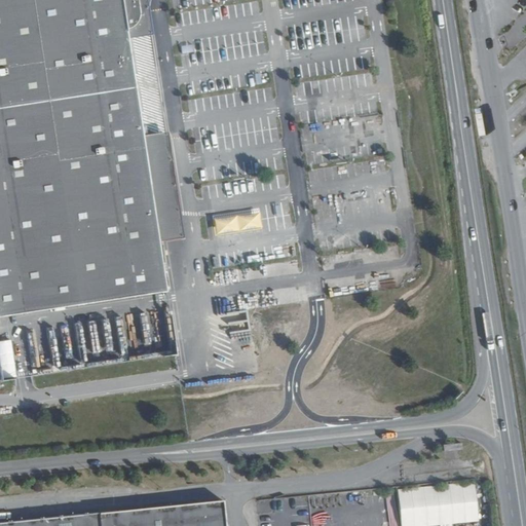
[(0,0),(0,316),(166,293),(142,137),(127,40),(126,32),(133,28),(138,22),(139,14),(138,3),(137,0),(0,0)]
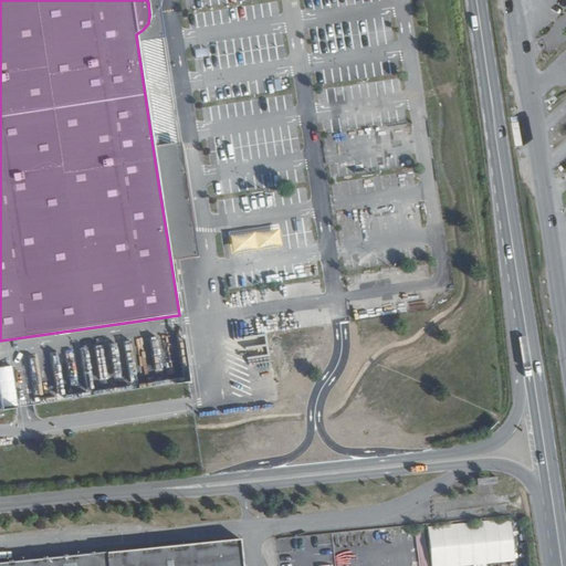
[(158,0),(147,0),(148,3),(149,16),(148,23),(143,30),(136,34),(137,43),(165,40),(158,0)]
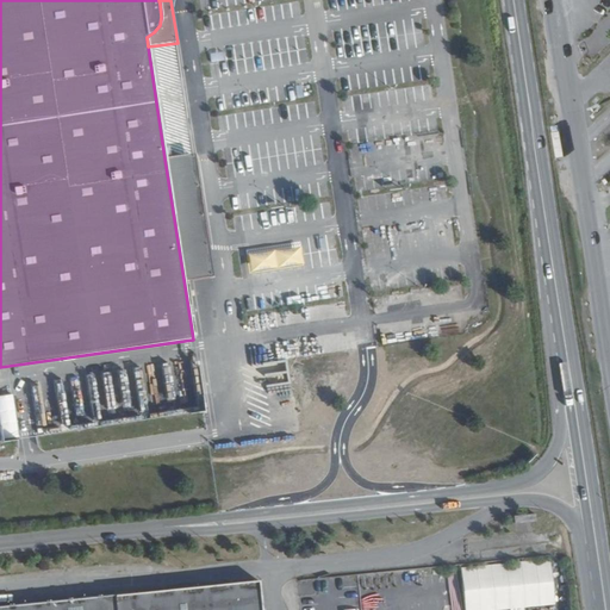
[(195,155),(165,159),(184,282),(213,280),(195,155)]
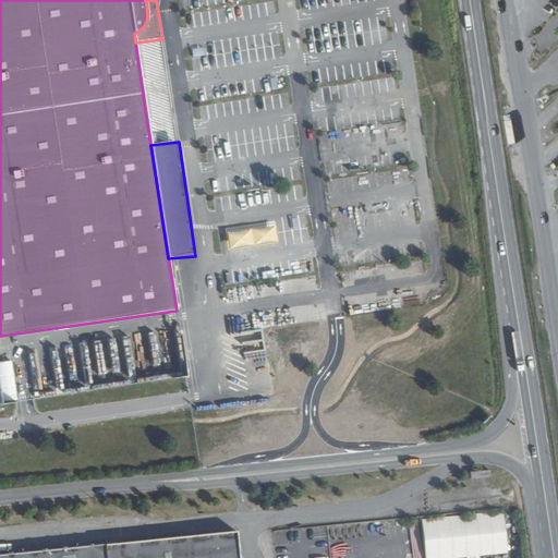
[(425,557),(434,557),(509,553),(506,511),(423,517),(425,557)]
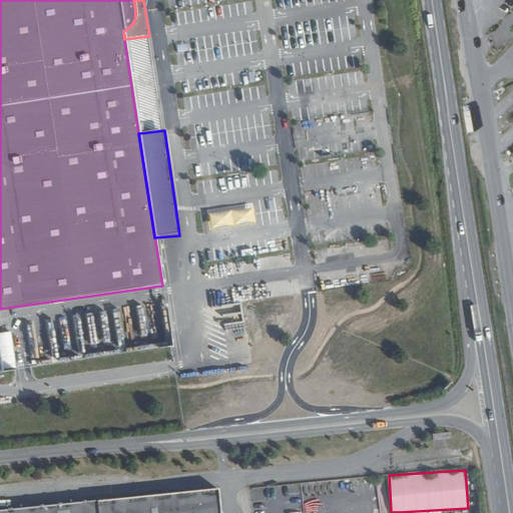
[(223,512),(223,509),(225,508),(225,504),(224,500),(222,500),(221,486),(33,505),(0,508),(0,512),(223,512)]
